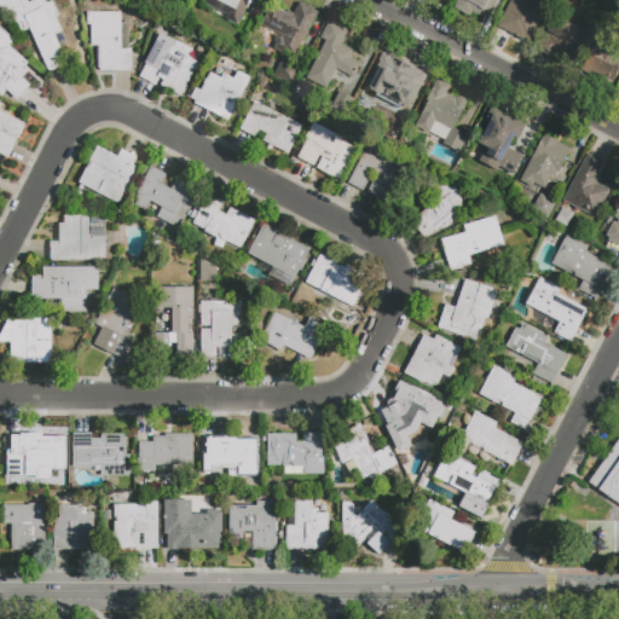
[(63,67),(48,73),(29,29),(19,33),(11,13),(3,17),(0,11),(0,0),(27,0),(28,3),(33,0),(51,0),(58,16),(56,17),(62,32),(55,35),(61,48),(56,50),(63,67)]
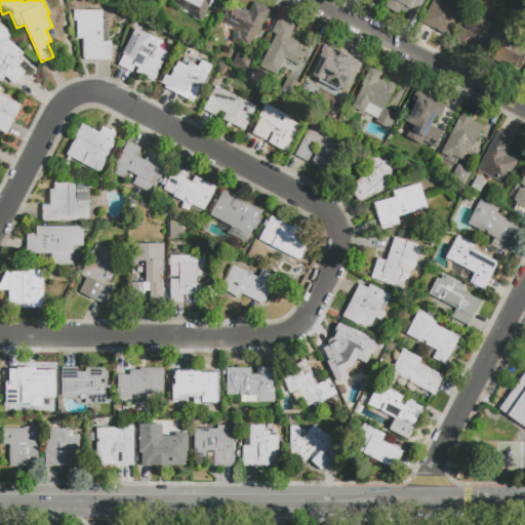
[(211,0),(201,22),(191,16),(193,12),(172,2),(173,0),(215,0),(215,1),(213,0),(211,0)]
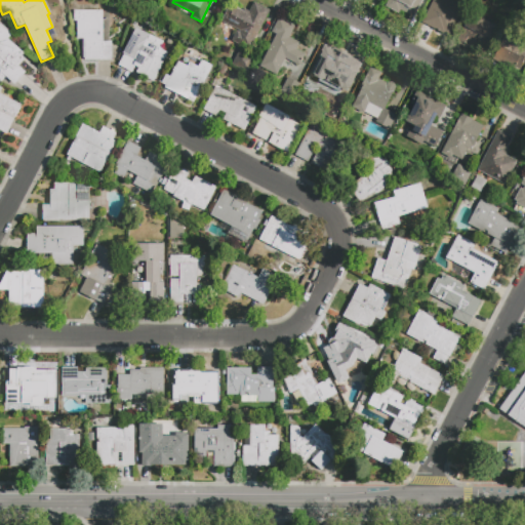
[(388,0),(421,0),(413,17),(400,10),(399,13),(385,6),(388,0)]
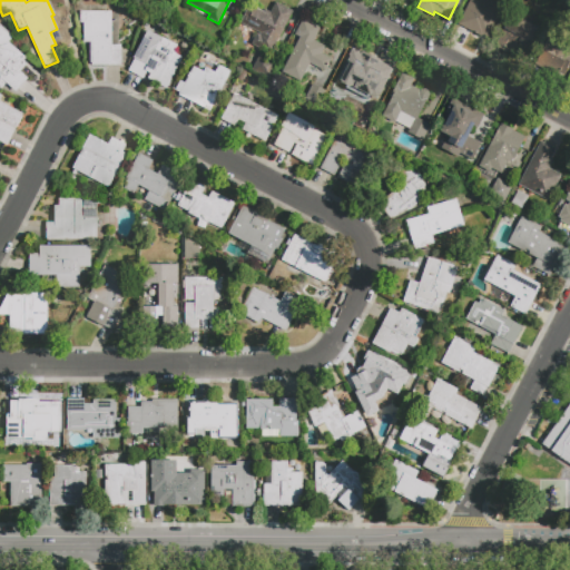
[(458,25),(470,0),(489,0),(502,7),(487,37),(482,33),(481,37),(458,25)]
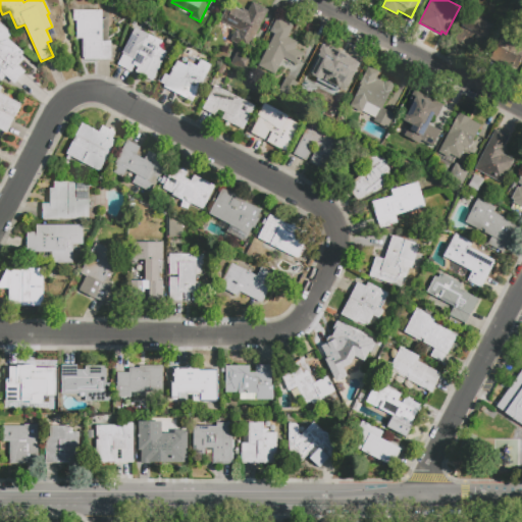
[(253,2),(267,9),(248,50),(230,41),(235,32),(238,33),(239,31),(220,21),(228,4),(242,11),(243,9),(248,11),(253,2)]
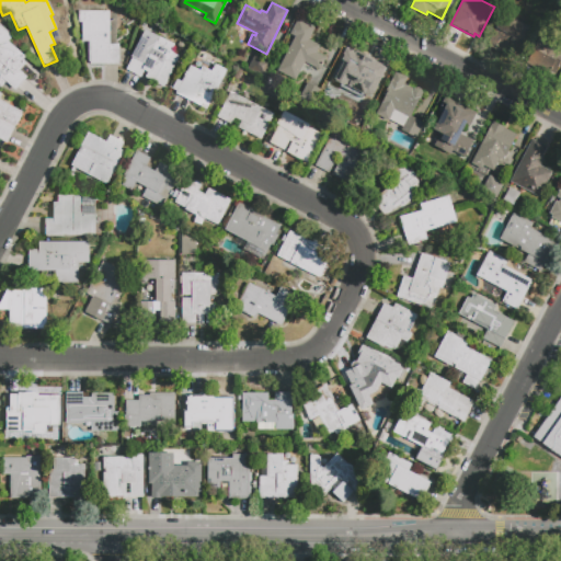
[(118,65),(91,65),(91,61),(89,61),(89,42),(82,42),(82,11),(110,12),(110,45),(119,45),(118,65)]
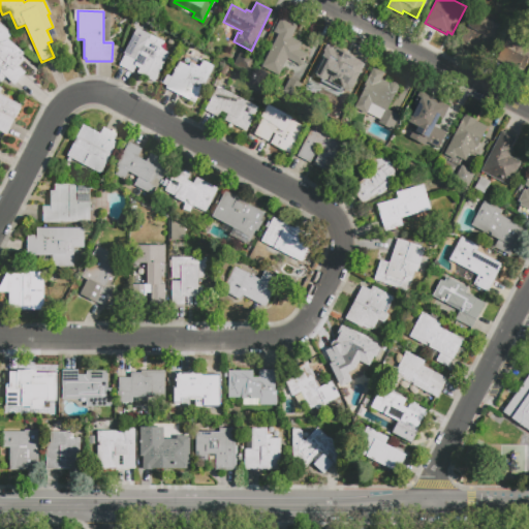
[(472,51),(458,42),(474,12),(477,14),(478,12),(485,17),(484,18),(501,27),(488,54),(474,48),(472,51)]
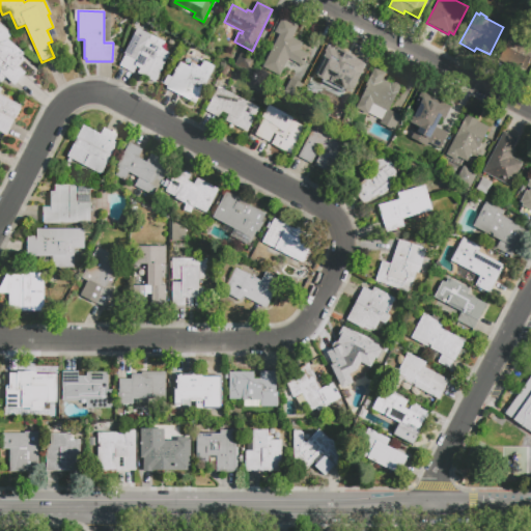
[(309,55),(303,66),(298,64),(298,65),(288,60),(280,76),(262,66),(279,34),(275,32),(282,18),(298,26),(292,37),(303,44),(300,50),(309,55)]
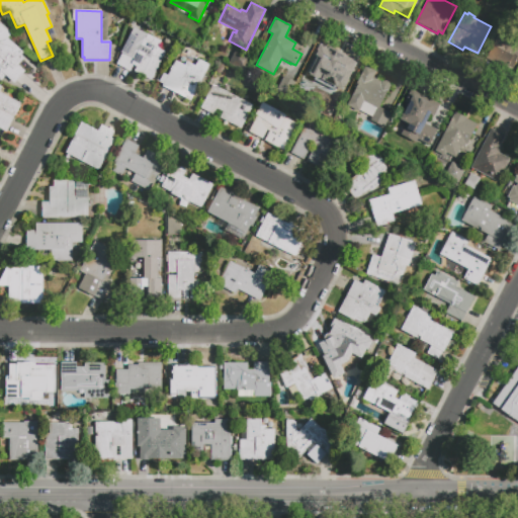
[(506,69),(487,60),(499,34),(497,33),(503,21),(514,26),(509,35),(517,39),(517,56),(512,69),(507,66),(506,69)]
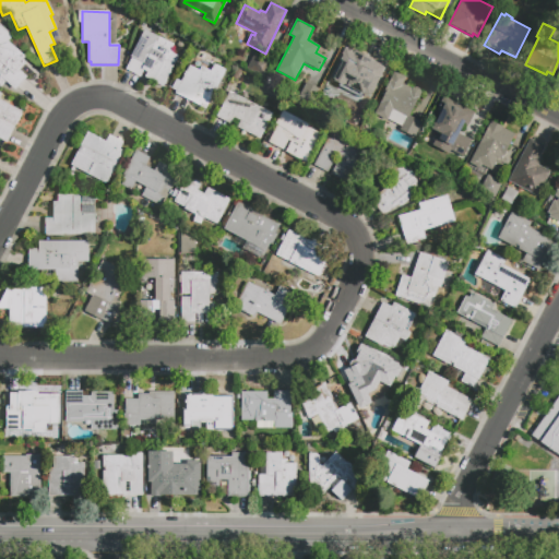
[(26,78),(15,91),(6,82),(1,87),(0,86),(0,24),(13,36),(9,42),(26,57),(24,59),(25,60),(26,61),(26,62),(26,63),(19,71),(26,78)]
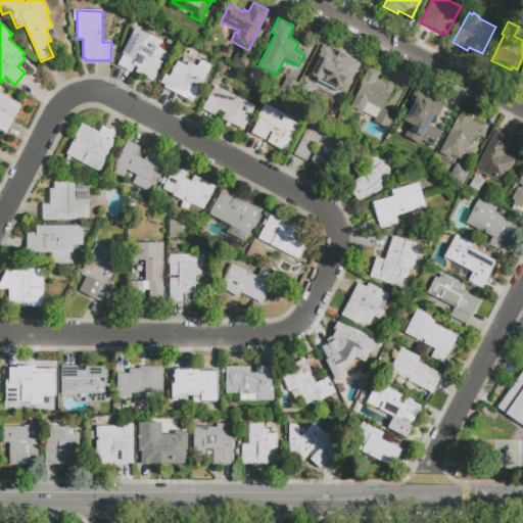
[(153,82),(136,73),(138,67),(135,65),(131,73),(117,65),(124,53),(123,53),(135,28),(162,42),(159,48),(168,52),(153,82)]
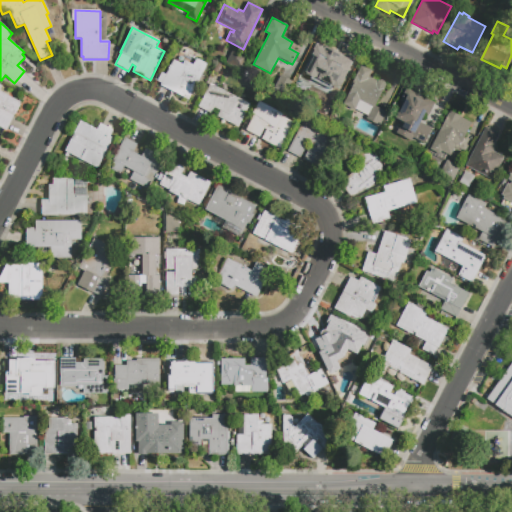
[(248,57),(241,71),(226,64),(233,49),(248,57)]
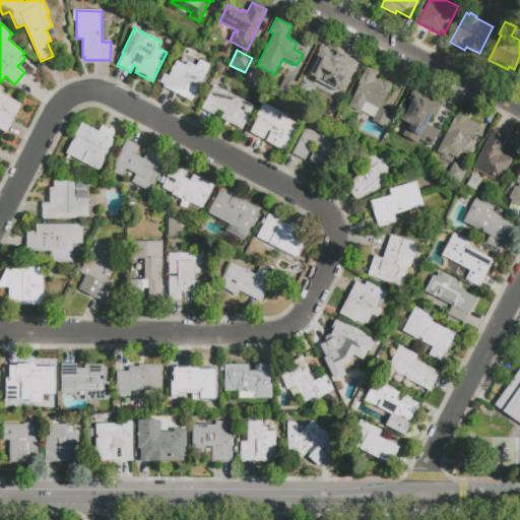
[(343,52),(355,58),(337,93),(304,76),(314,56),(315,57),(318,52),(333,60),(331,65),(335,67),(343,52)]
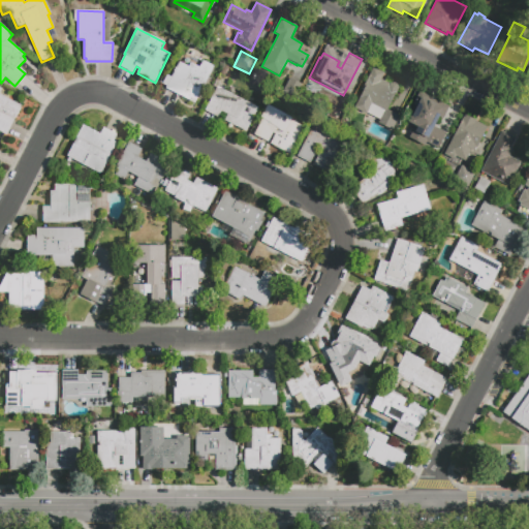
[(214,66),(195,102),(166,88),(168,86),(163,83),(166,75),(172,78),(180,62),(189,66),(191,63),(199,67),(204,61),(214,66)]
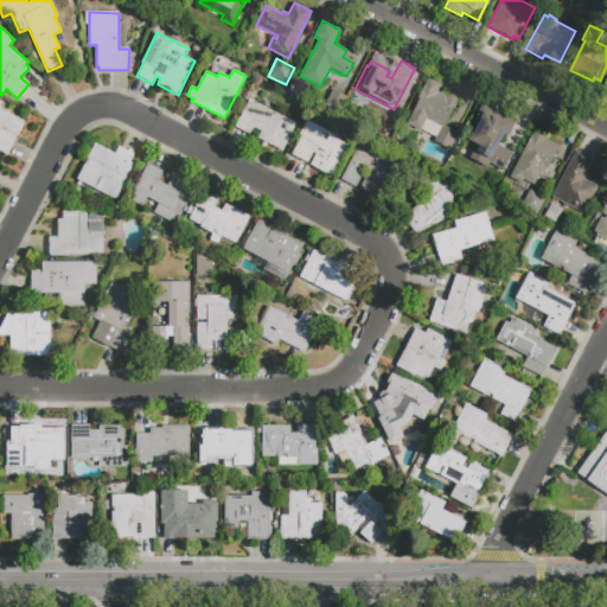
[(452,149),(434,141),(436,136),(421,131),(407,125),(416,106),(415,104),(427,77),(441,84),(438,91),(448,96),(452,95),(457,97),(458,100),(446,127),(459,133),(452,149)]
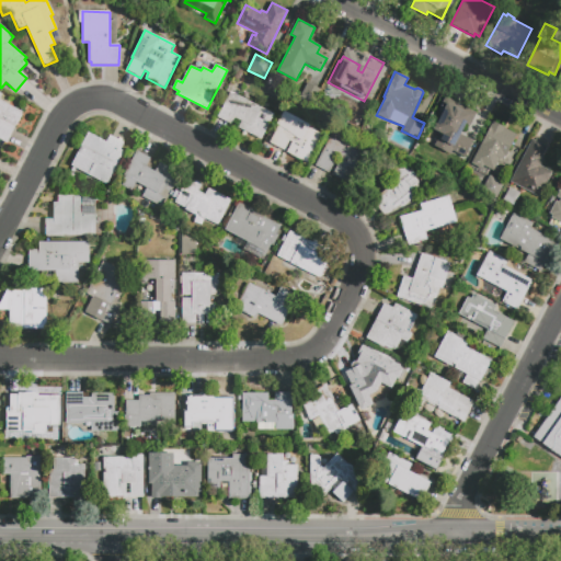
[(320,89),(312,104),(299,99),(307,82),(320,89)]
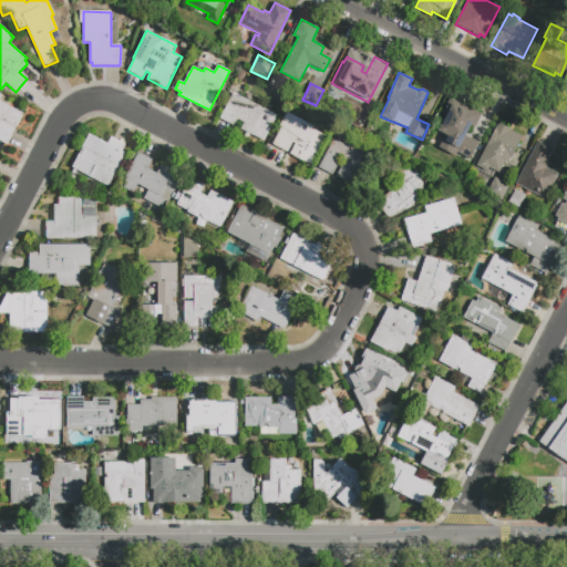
[(7,144),(0,140),(0,93),(1,94),(0,95),(0,101),(22,113),(7,144)]
